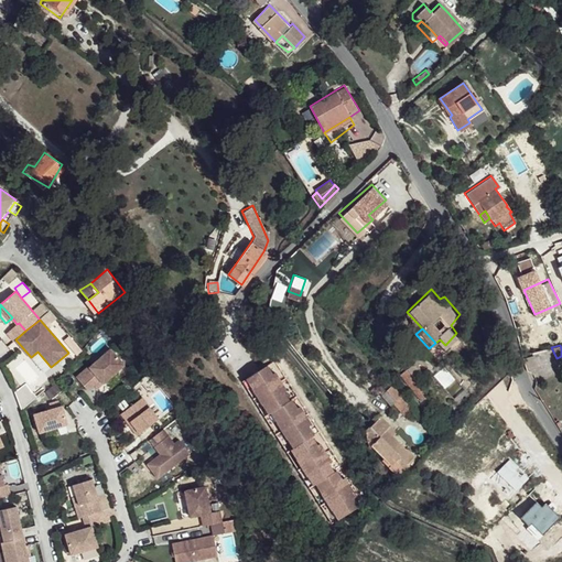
[(89,367),(76,377),(88,390),(94,385),(100,380),(104,384),(125,366),(110,349),(89,367)]
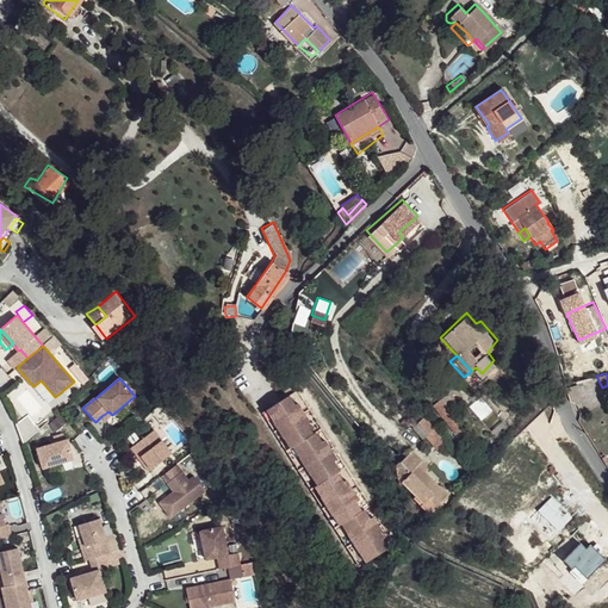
[(41,380),(33,386),(47,403),(55,397),(41,380)]
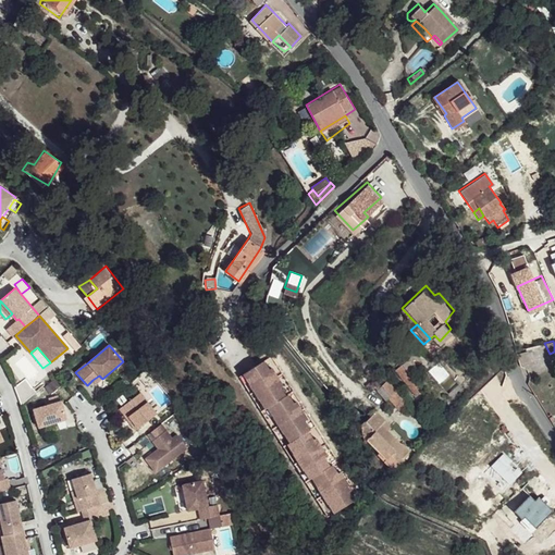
[(261,360),(247,370),(253,379),(247,382),(258,398),(263,395),(269,405),(271,403),(276,412),(272,416),(283,432),(287,429),(293,438),(291,439),(297,448),(292,452),(303,468),(308,465),(313,475),(316,472),(321,482),(317,484),(328,502),(332,498),(337,507),(353,497),(347,489),(350,488),(340,470),(336,471),(331,463),(329,465),(323,456),(327,454),(315,436),(311,438),(307,429),(309,428),(304,419),(306,418),(295,399),(292,402),(286,393),(284,395),(279,386),(282,384),(270,367),(267,369),(261,360)]
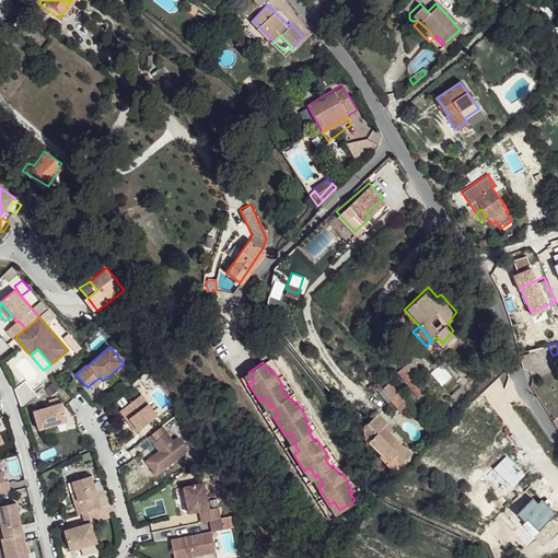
[(422,387),(403,364),(395,372),(416,395),(422,387)]
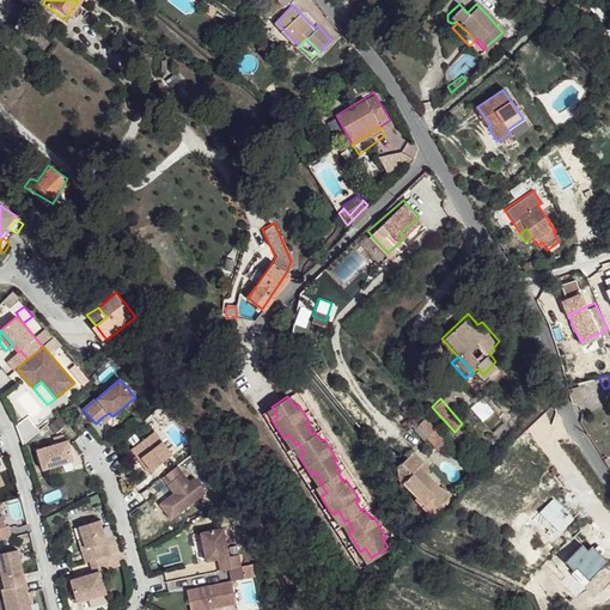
[(272,407),(266,409),(272,420),(278,416),(272,407)]
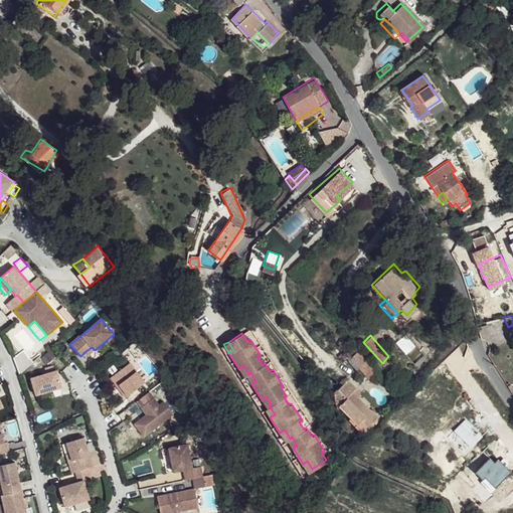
[(92,347),(86,351),(89,355),(95,350),(92,347)]
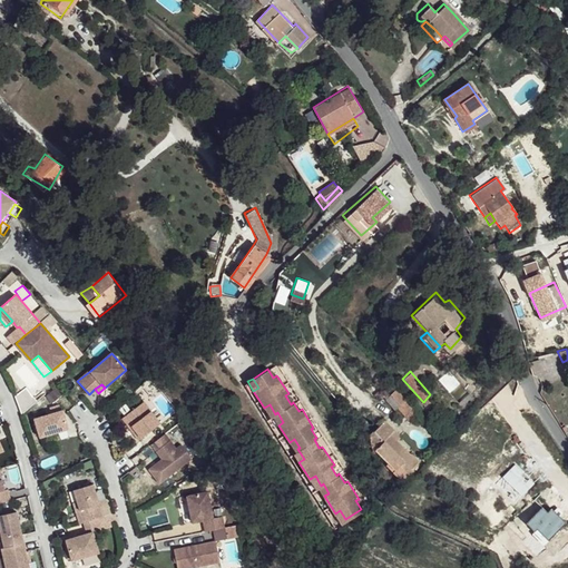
[(394,389),(387,395),(399,409),(407,402),(394,389)]
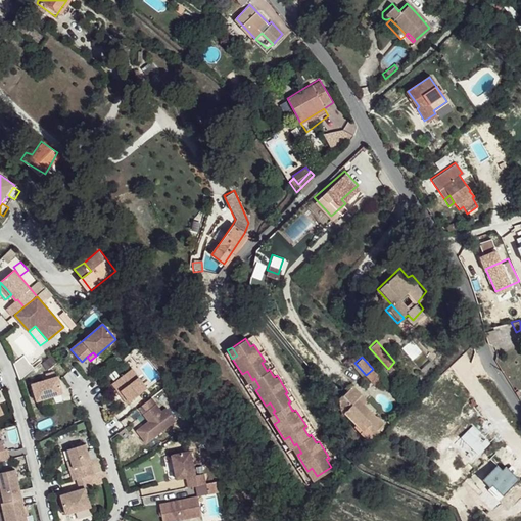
[(132,369),(114,382),(124,395),(122,397),(127,404),(147,389),(132,369)]
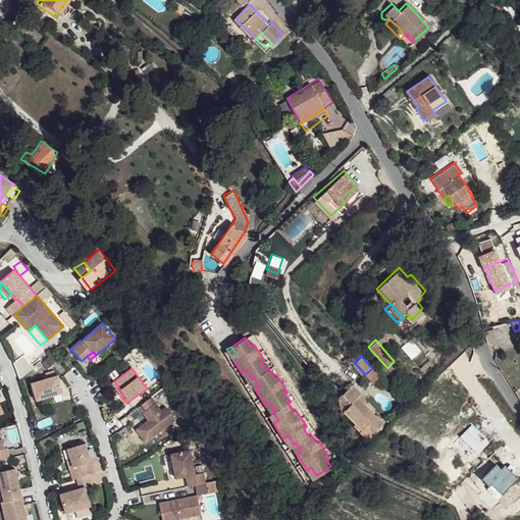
[(247,370),(242,373),(247,382),(250,380),(252,379),(247,370)]
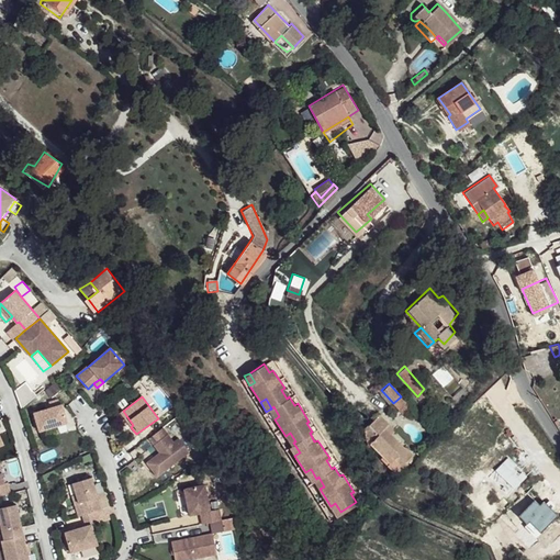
[(51,407),(34,413),(40,430),(66,423),(67,421),(63,404),(60,405),(51,407)]
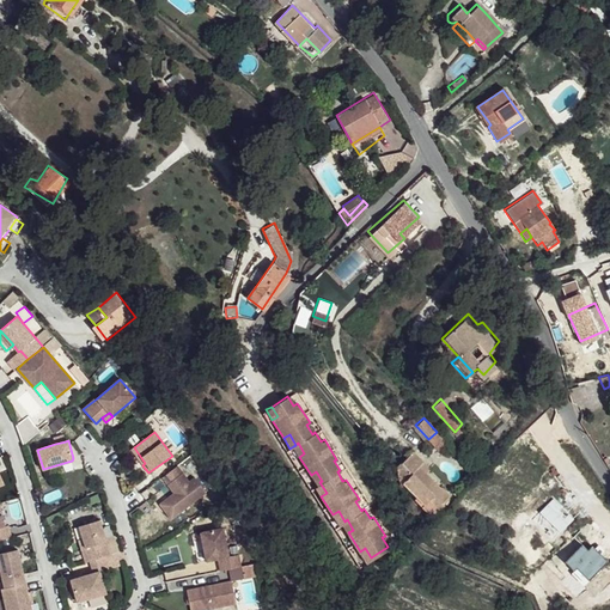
[(296,445),(293,446),(299,457),(304,453),(298,443),(296,445)]
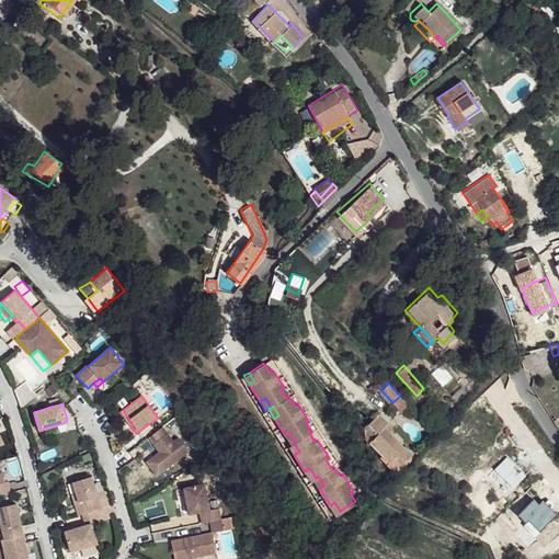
[(378,409),(367,422),(402,456),(409,447),(385,422),(388,418),(378,409)]
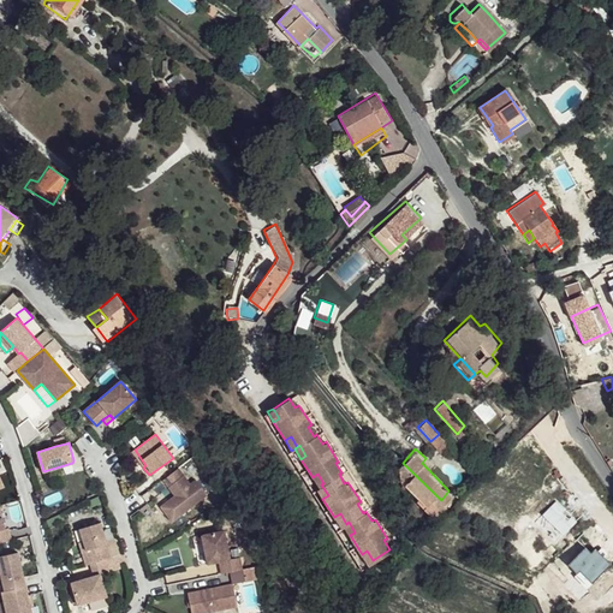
[(72,463),(43,471),(46,480),(75,472),(72,463)]
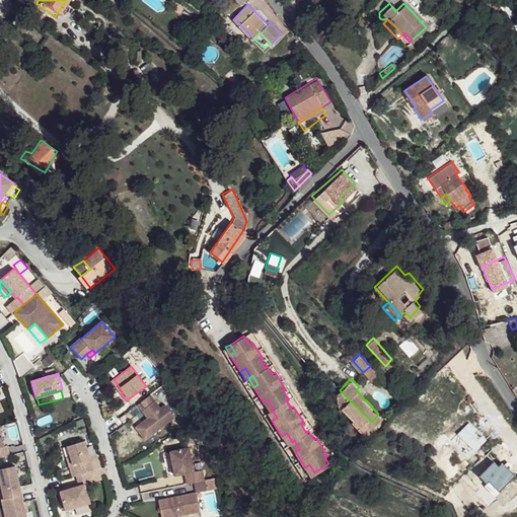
[(372,422),(340,390),(336,394),(341,411),(344,408),(354,419),(351,423),(362,434),(365,428),(372,422)]
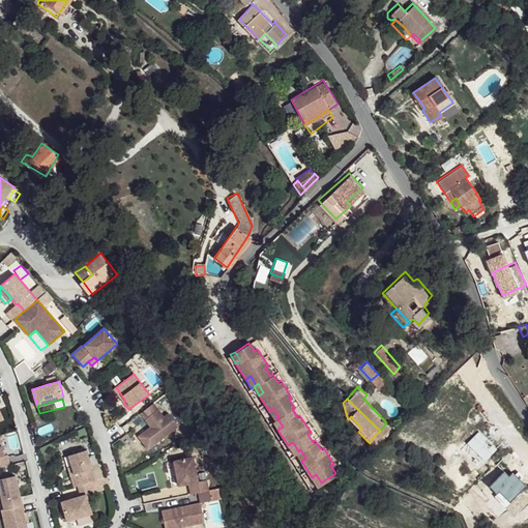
[(153,404),(140,413),(150,428),(138,437),(148,449),(178,427),(168,414),(164,417),(153,404)]
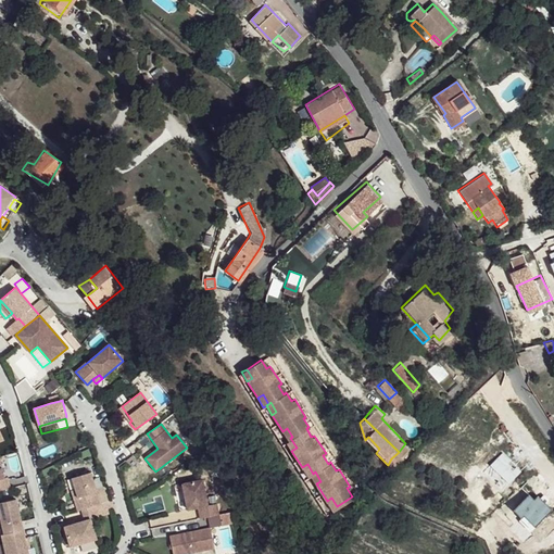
[(287,428),(282,431),(288,440),(290,438),(292,437),(287,428)]
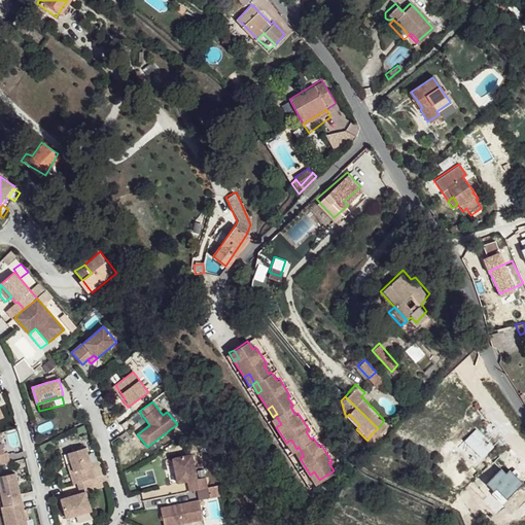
[(281,424),(275,415),(273,417),(271,418),(276,427),(281,424)]
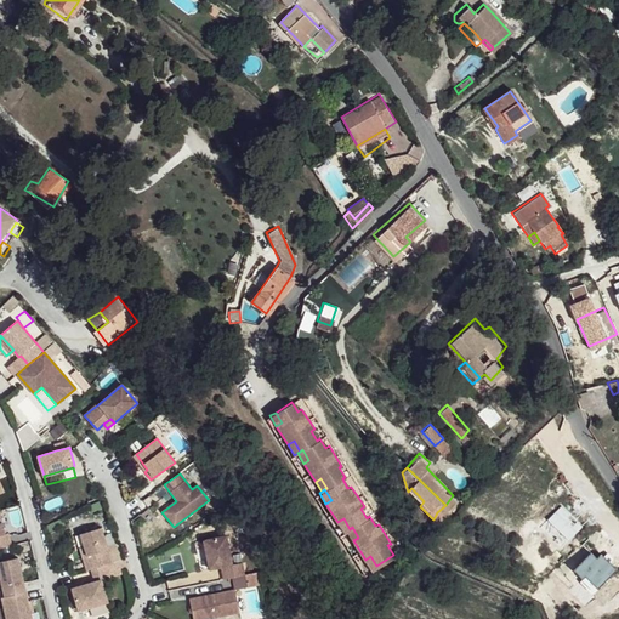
[(561,504),(545,518),(567,541),(583,527),(561,504)]
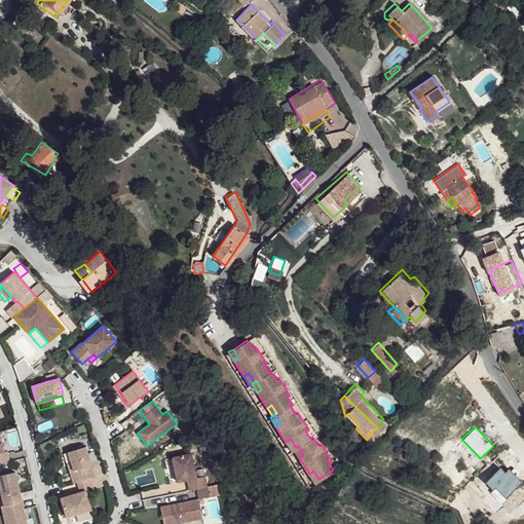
[(0,463),(8,461),(6,451),(3,452),(0,438),(0,463)]
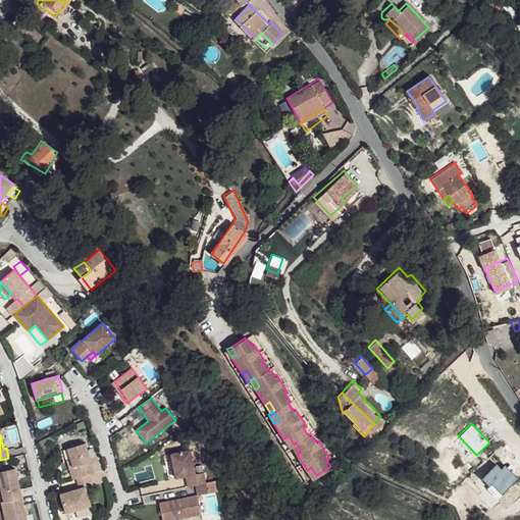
[(289,435),(283,438),(289,447),(291,446),(294,445),(289,435)]
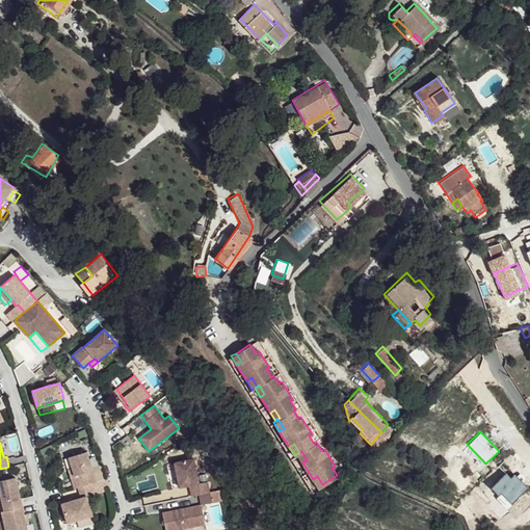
[(299,453),(296,454),(302,462),(307,460),(301,451),(299,453)]
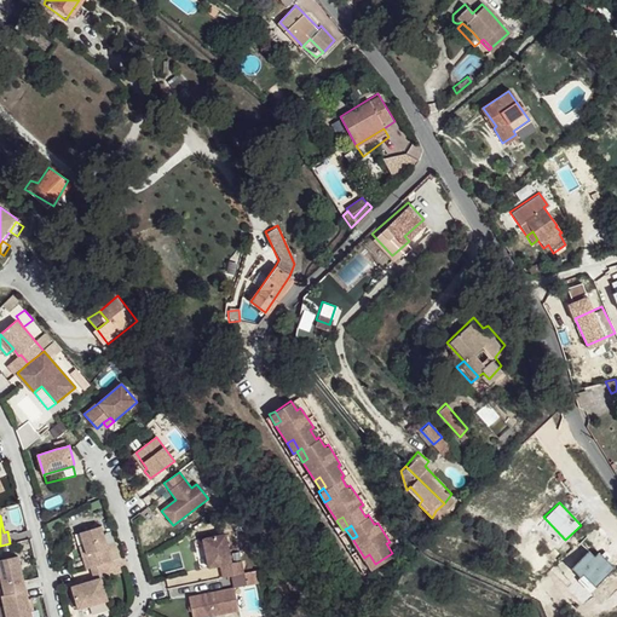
[(102,526),(80,532),(86,554),(82,555),(86,569),(90,568),(107,563),(111,561),(102,526)]
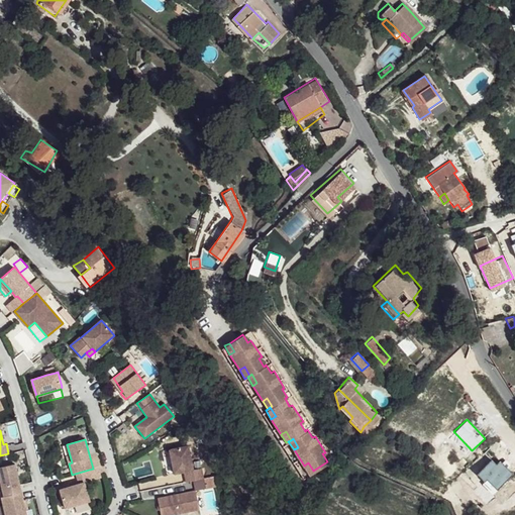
[(67,444),(60,446),(63,457),(67,456),(69,464),(72,462),(67,444)]
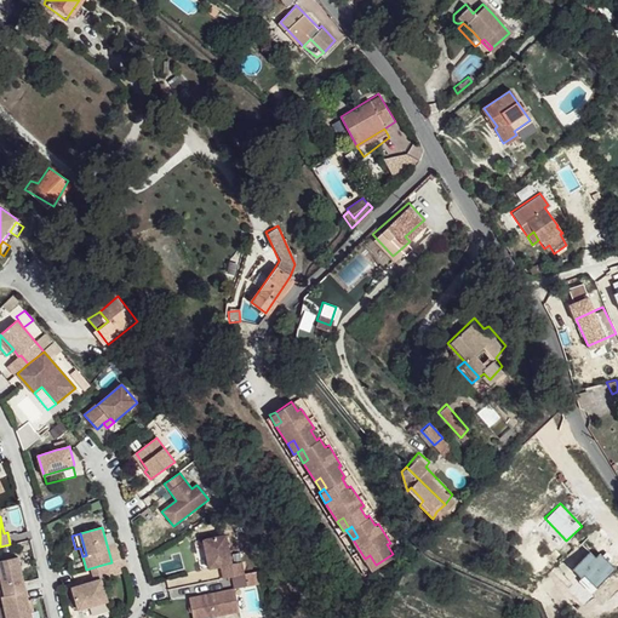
[(225,536),(204,541),(209,570),(221,567),(224,567),(224,570),(221,570),(222,579),(244,576),(241,564),(232,565),(225,536)]
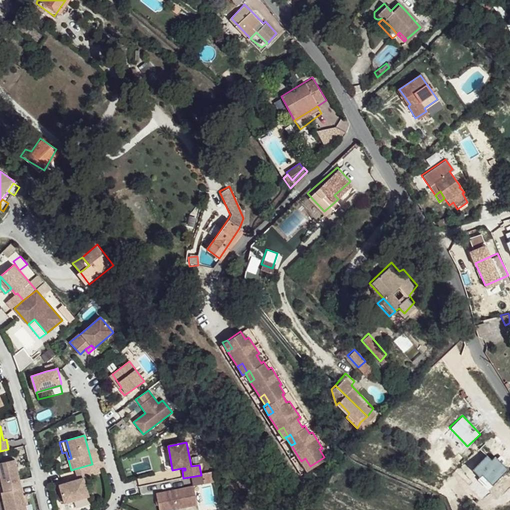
[(486,453),(470,468),(478,476),(481,473),(491,484),(507,468),(494,454),(490,458),(486,453)]
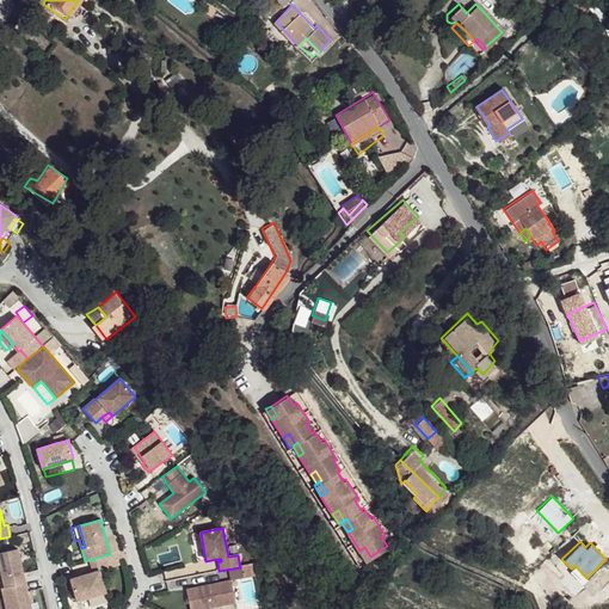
[(364,547),(360,551),(365,560),(370,557),(364,547)]
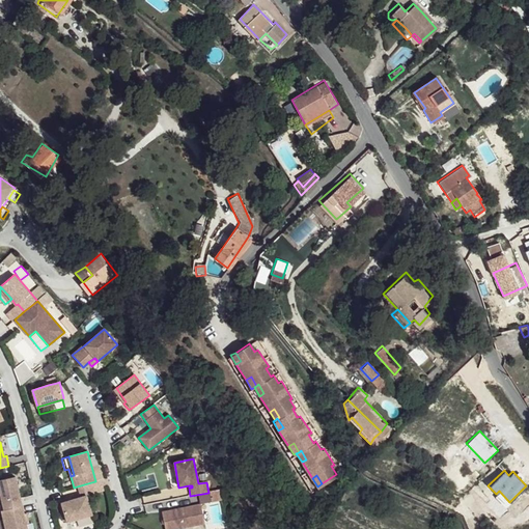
[(15,477),(0,480),(0,496),(1,501),(0,501),(0,510),(1,510),(22,506),(15,477)]
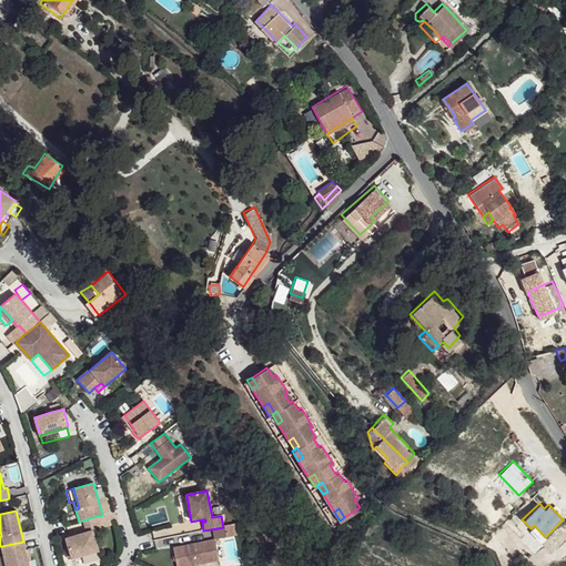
[(98,516),(82,521),(86,532),(66,538),(71,558),(98,551),(92,531),(101,528),(98,516)]
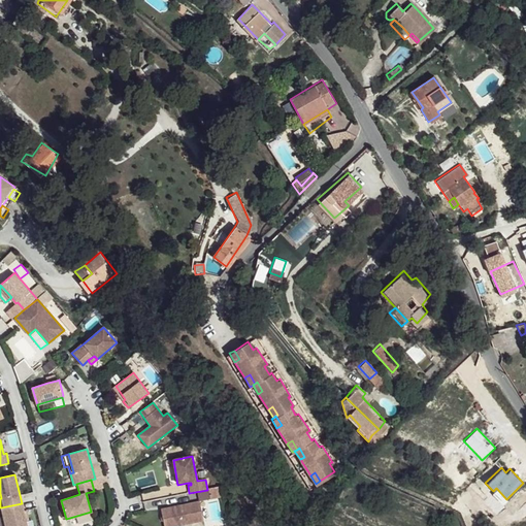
[(200,502),(161,510),(164,525),(177,525),(203,521),(200,502)]
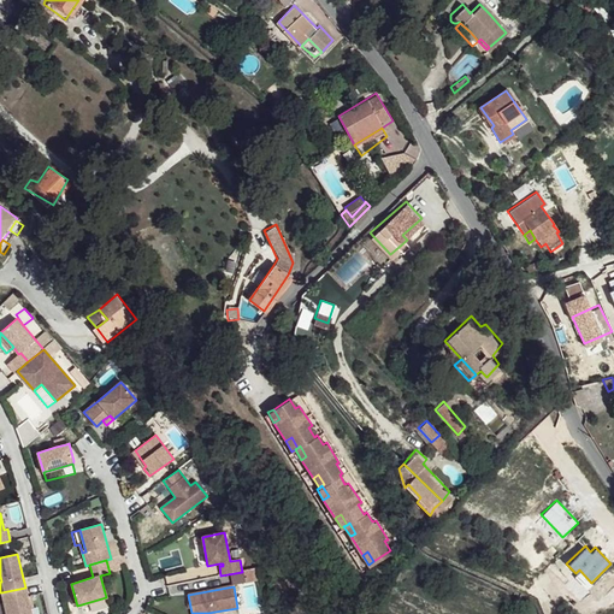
[(30,613),(25,588),(1,592),(4,602),(6,613),(30,613)]
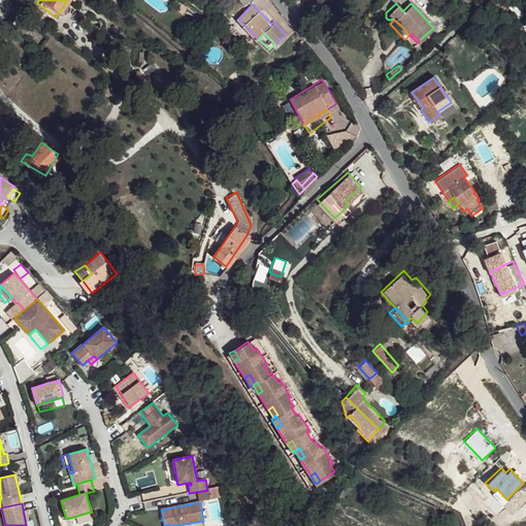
[(91,512),(66,519),(67,525),(69,525),(93,519),(91,512)]
